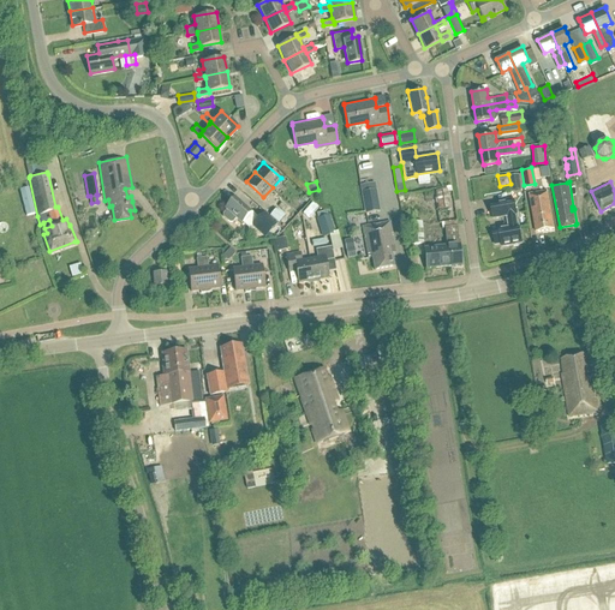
[(447,186),(436,189),(437,201),(449,199),(447,186)]
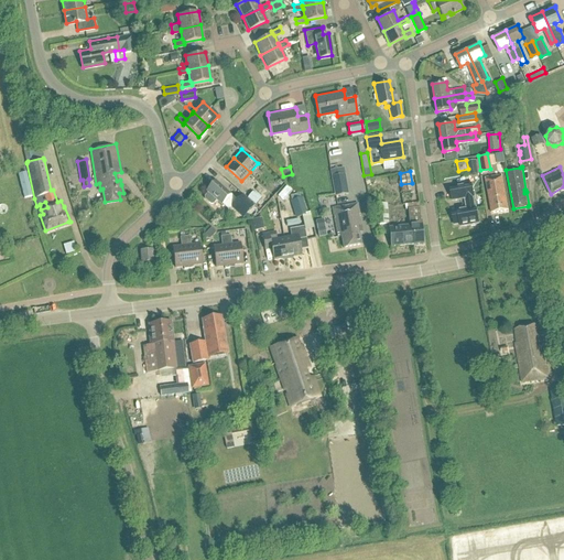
[(331,174),(335,193),(348,191),(345,172),(331,174)]
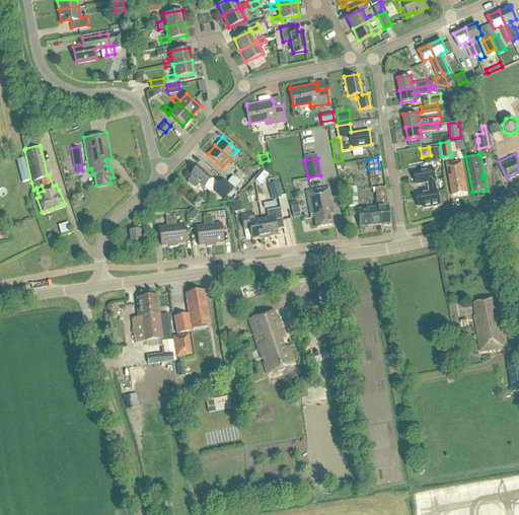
[(446,160),(446,162),(452,195),(466,192),(468,192),(462,158),(446,160)]
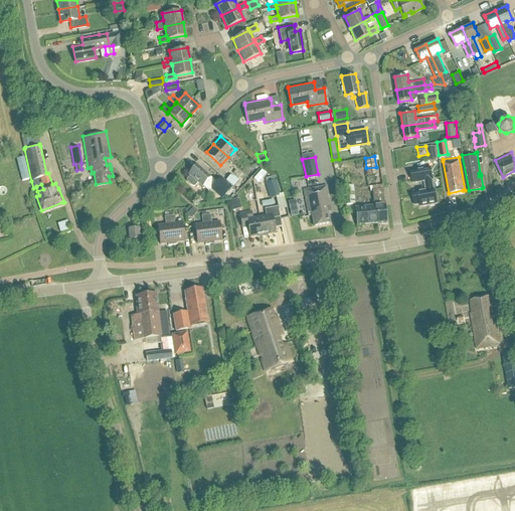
[(201,184),(202,183),(208,189),(216,181),(216,180),(196,162),(196,163),(188,172),(190,174),(186,177),(187,179),(192,184),(194,184),(197,180),(201,184)]
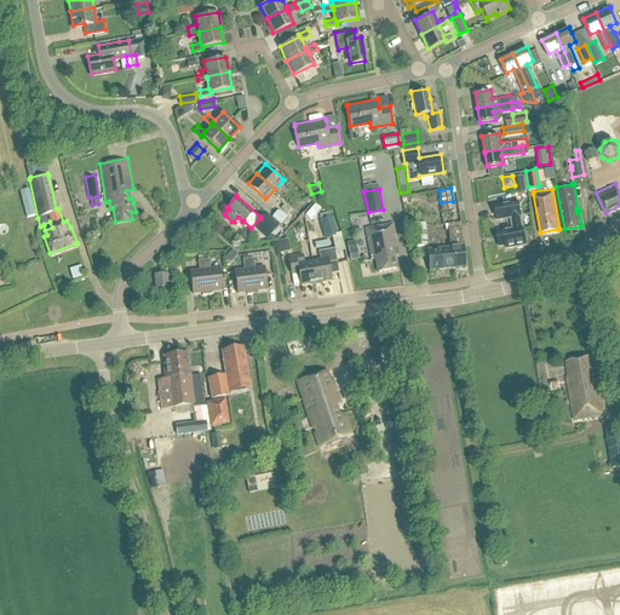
[(523,242),(526,242),(523,225),(522,225),(518,213),(521,212),(518,199),(494,203),(498,217),(511,214),(514,228),(501,229),(503,230),(497,231),(499,243),(505,242),(506,246),(517,243),(517,245),(523,243),(523,242)]
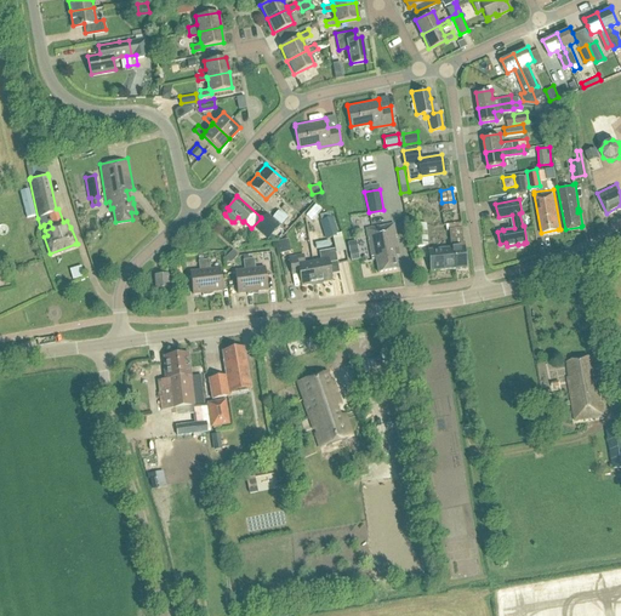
[(273,215),(281,222),(288,215),(279,207),(273,215)]
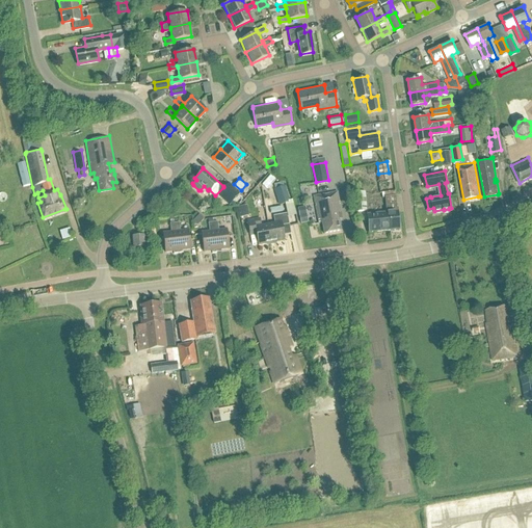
[(229,182),(220,191),(227,196),(235,187),(229,182)]
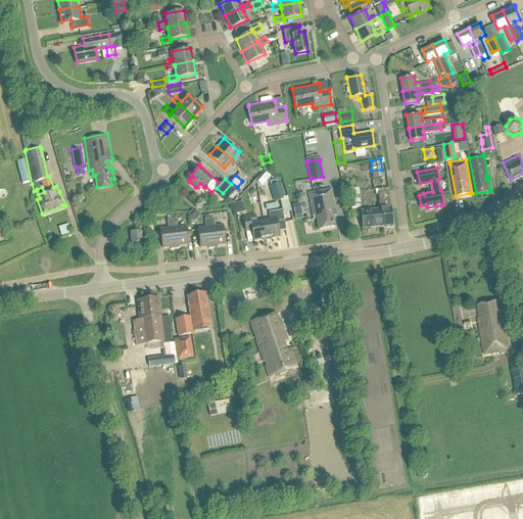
[(270,185),(275,199),(284,196),(280,182),(270,185)]
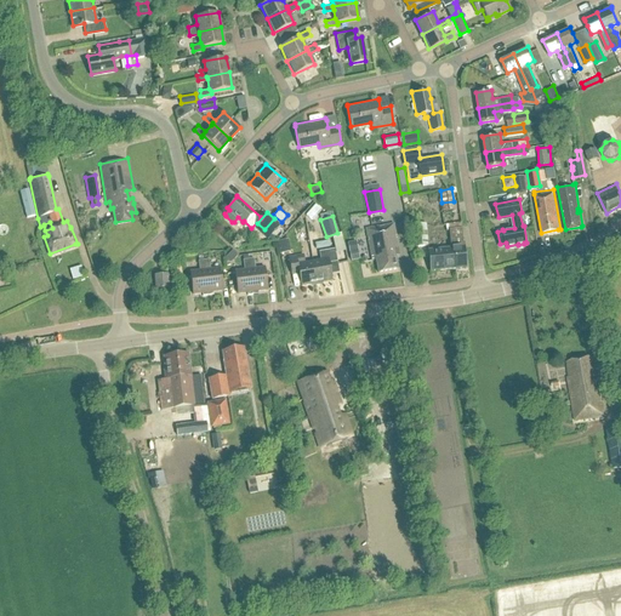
[(393,245),(397,245),(393,221),(365,227),(371,258),(375,257),(377,271),(397,267),(393,245)]
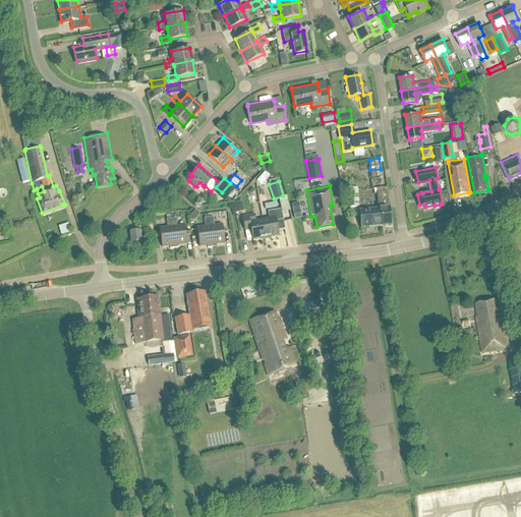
[(347,186),(348,205),(358,204),(356,185),(347,186)]
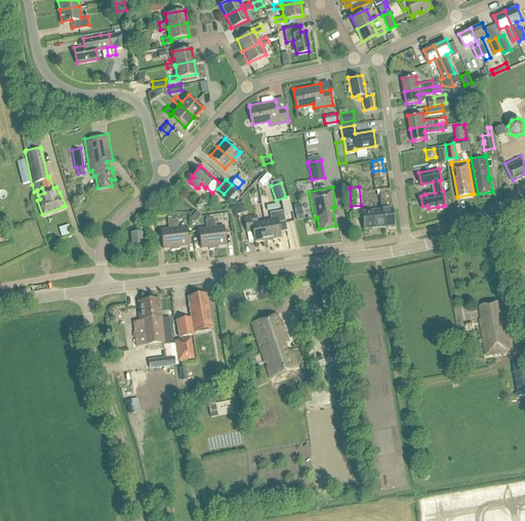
[(380,207),(381,215),(384,216),(385,226),(393,226),(392,208),(391,208),(390,191),(379,192),(380,207)]
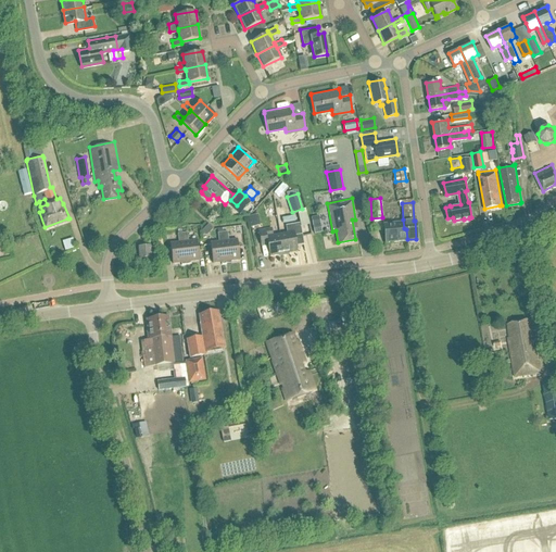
[(249,214),(251,225),(260,223),(257,212),(249,214)]
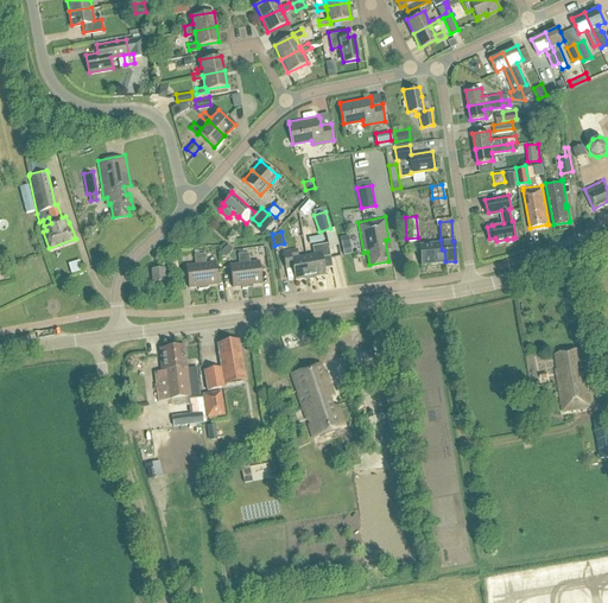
[(348,233),(340,235),(342,243),(349,242),(348,233)]
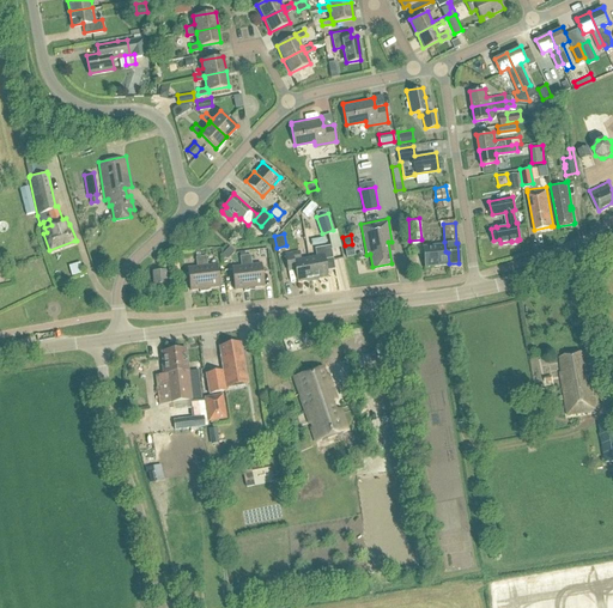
[(424,266),(449,263),(448,253),(445,251),(444,242),(423,244),(424,266)]
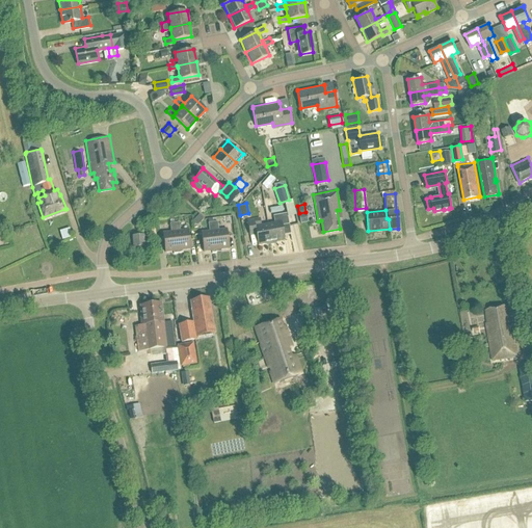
[(267,223),(270,241),(284,239),(283,233),(290,232),(287,211),(273,213),(274,221),(267,223)]
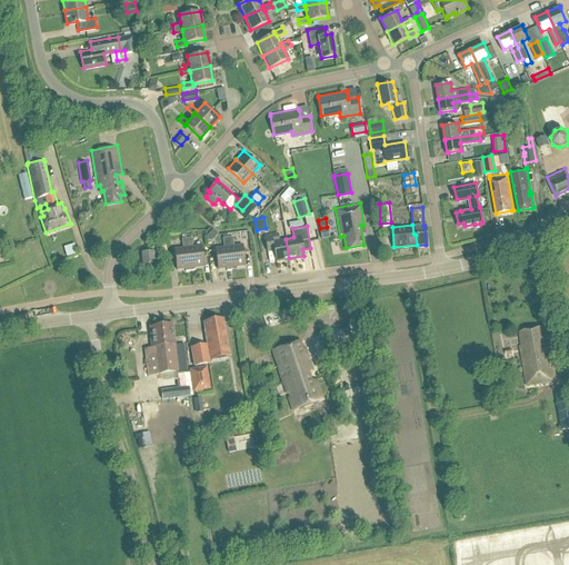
[(321,236),(329,235),(327,227),(320,228),(321,236)]
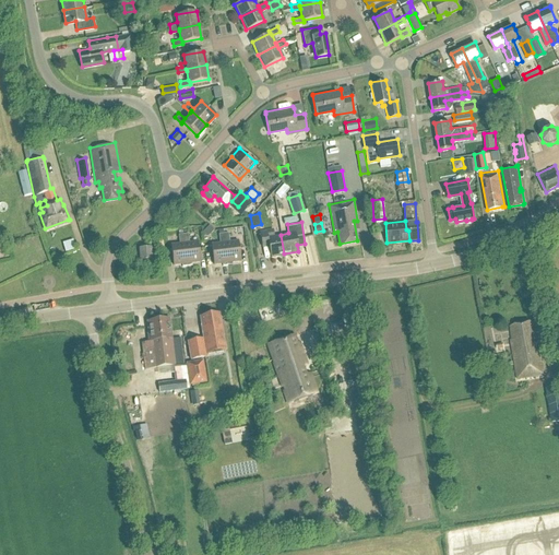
[(271,256),(284,254),(281,235),(273,236),(272,227),(260,229),(262,245),(269,244),(271,256)]
